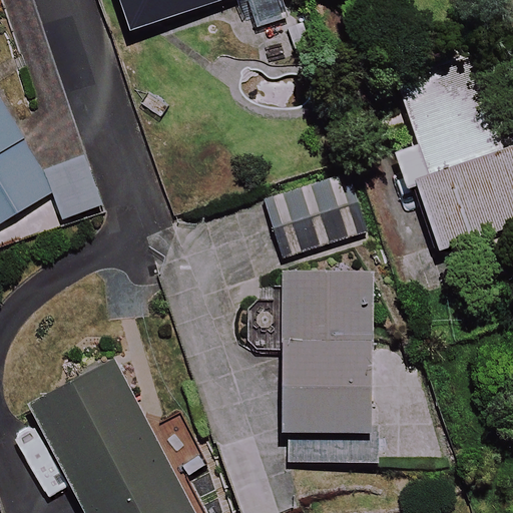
[(227,0),(118,0),(130,33),(227,0)]
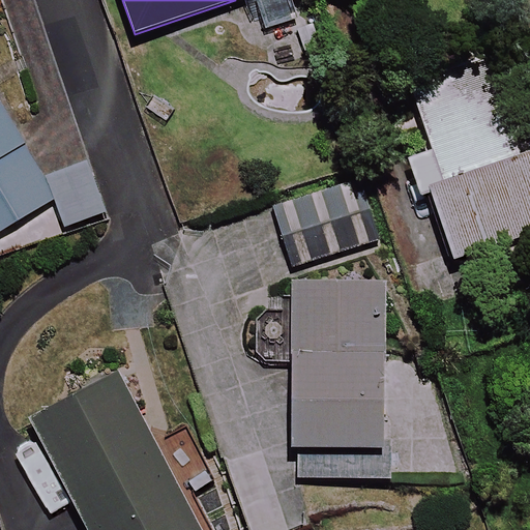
[(488,64),(443,78),(411,88),(432,152),(407,160),(418,196),(431,192),(452,260),(529,235),(529,149),(517,154),(488,64)]
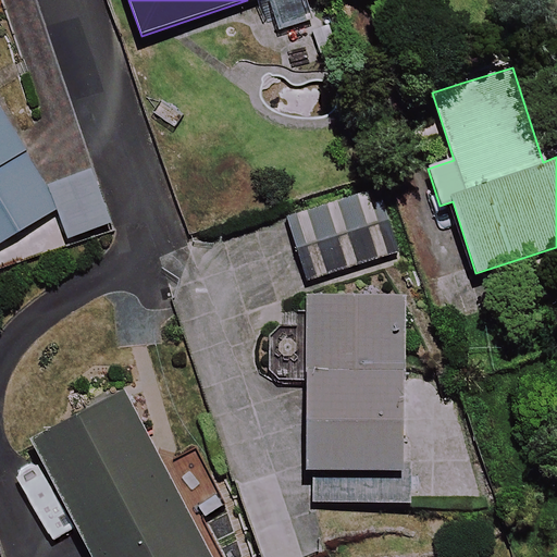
[(0,244),(58,210),(0,111),(0,244)]
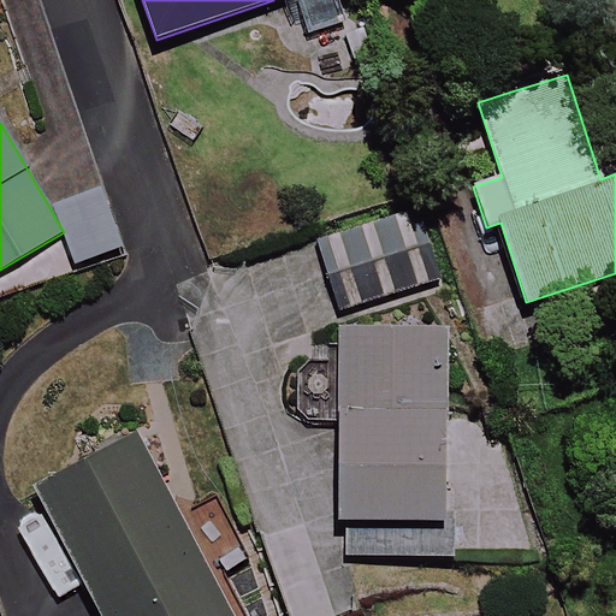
[(412,208),(320,235),(343,312),(433,285),(412,208)]
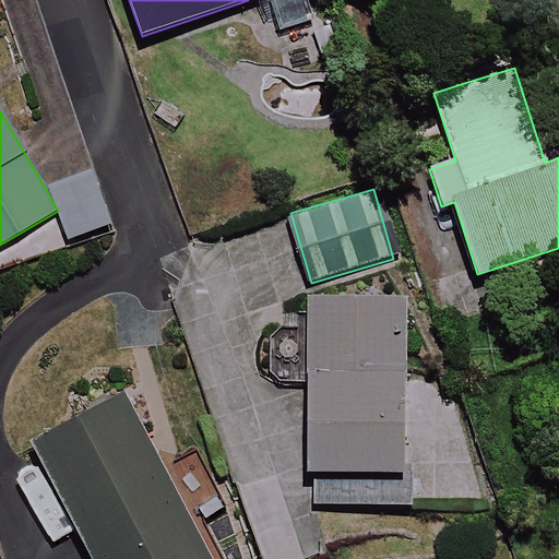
[(402,507),(401,302),(305,302),(306,507),(402,507)]
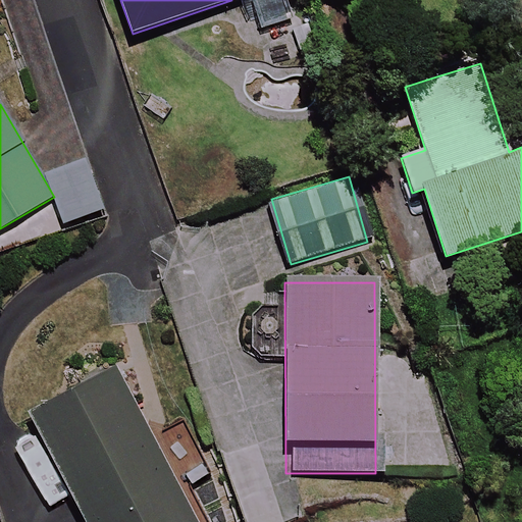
[(189,521),(112,373),(30,416),(84,521),(189,521)]
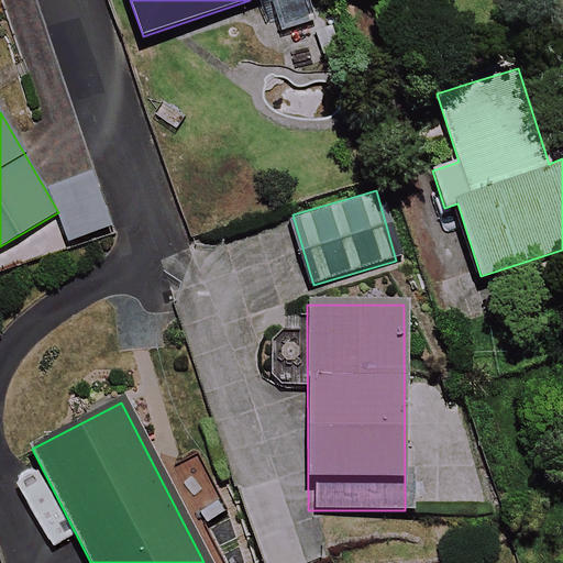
All buildings are outlined.
